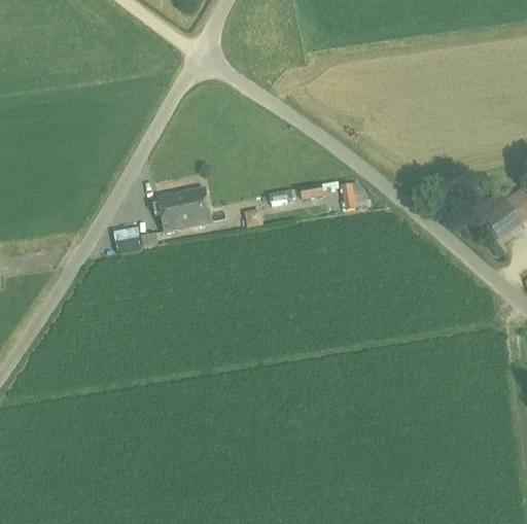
[(346,209),(367,206),(364,187),(357,182),(342,185),(346,209)]
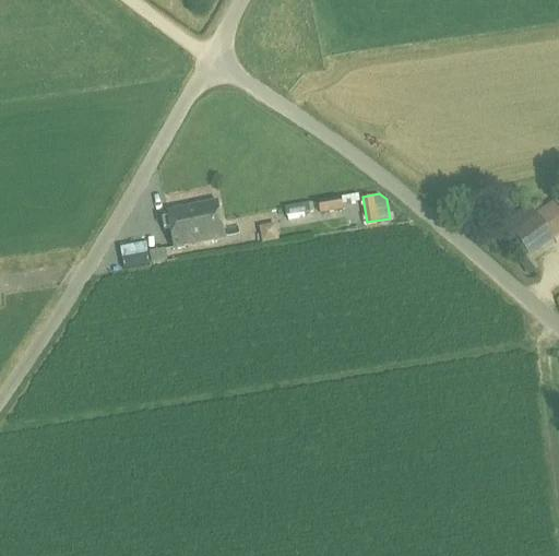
[(321,211),(343,206),(341,194),(319,199),(321,211)]
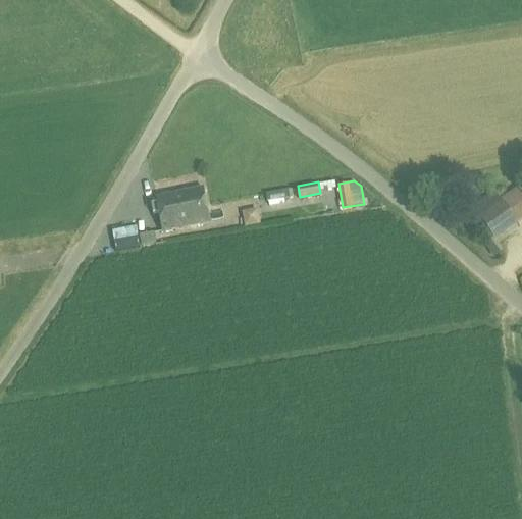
[(210,220),(203,186),(157,194),(164,229),(210,220)]
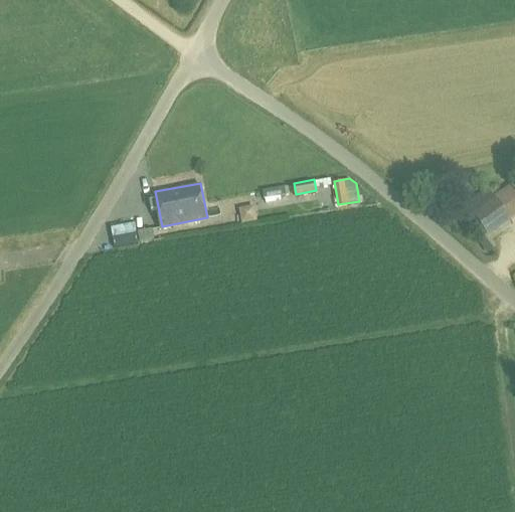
[(474,212),(488,231),(510,215),(496,196),(474,212)]
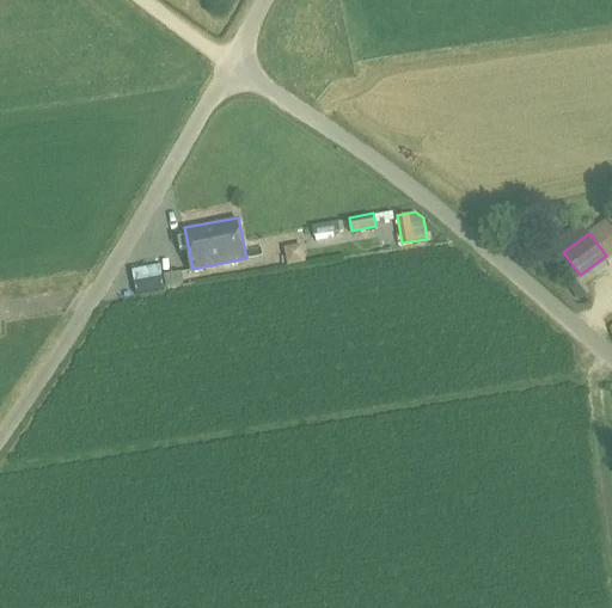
[(292,259),(313,255),(308,234),(287,239),(292,259)]
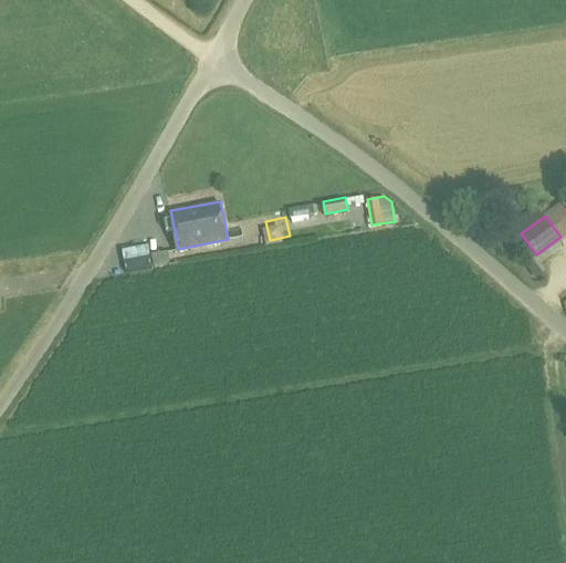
[(509,221),(495,230),(512,253),(525,244),(509,221)]
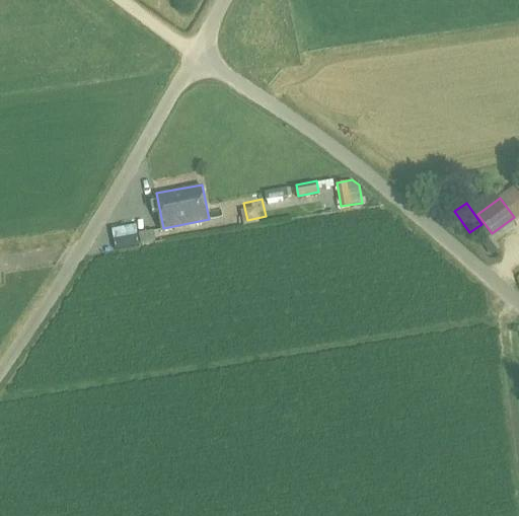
[(155,239),(156,241),(165,239),(164,234),(155,236),(153,229),(139,232),(141,241),(155,239)]
